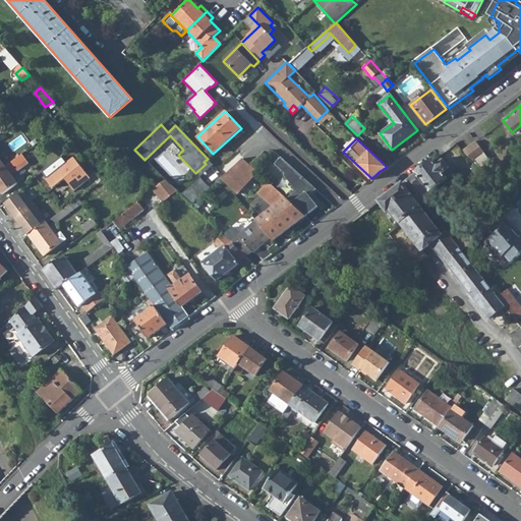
[(475,140),(462,151),(480,168),(490,161),(483,152),(475,140)]
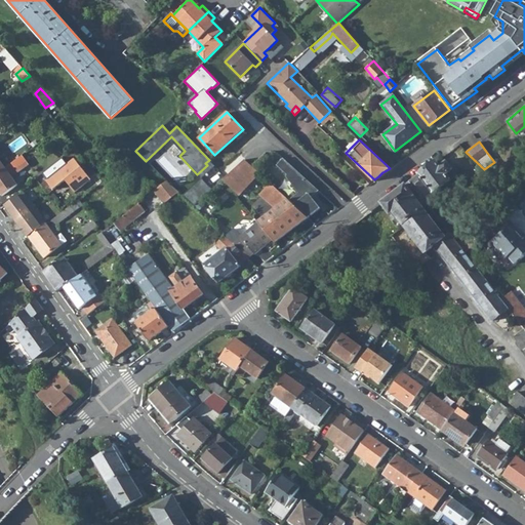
[(0,170),(0,193),(1,195),(17,185),(11,176),(29,164),(23,155),(5,167),(0,170)]
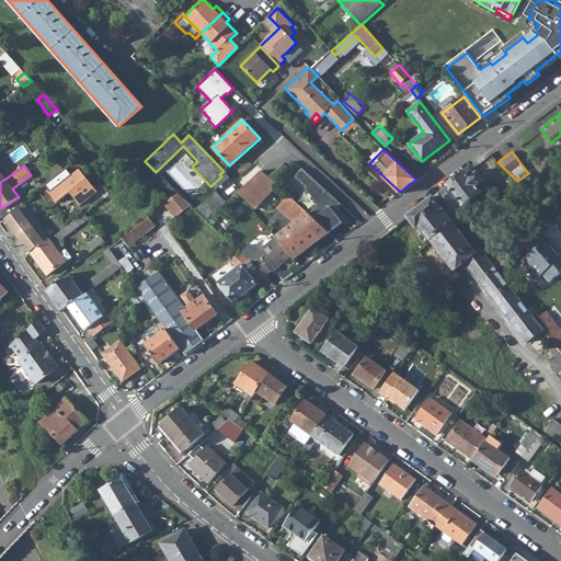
[(79,169),(48,192),(56,202),(69,192),(75,187),(84,201),(96,192),(79,169)]
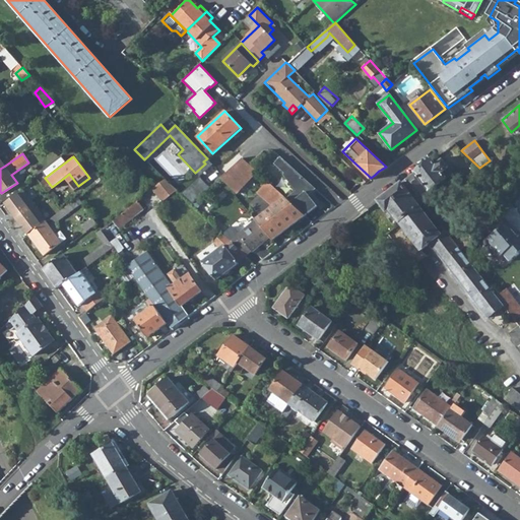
[(296,191),(285,198),(303,213),(315,205),(307,195),(306,193),(314,187),(280,156),(274,164),(284,173),(283,174),(296,191)]
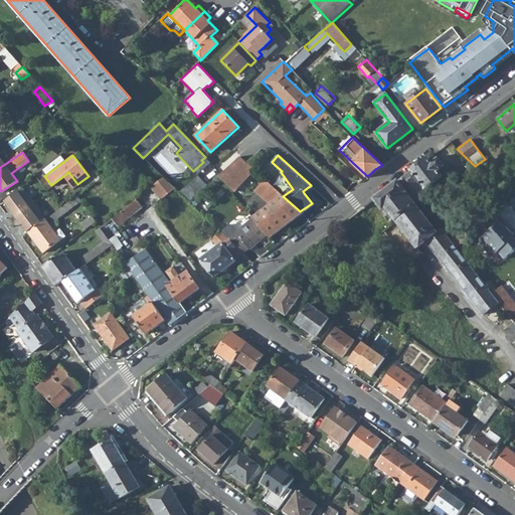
[(239,156),(218,176),(233,191),(254,170),(239,156)]
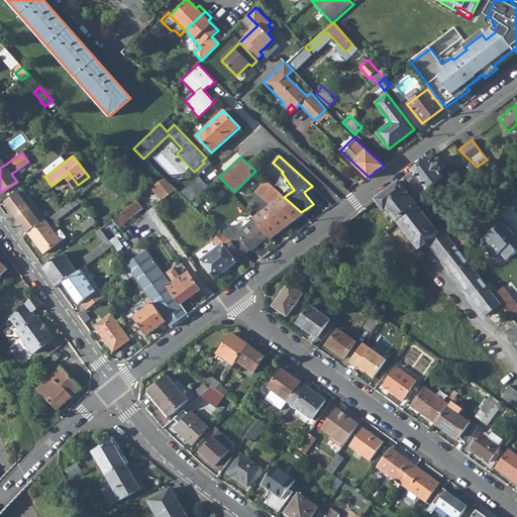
[(204,163),(194,172),(198,176),(211,163),(206,158),(202,161),(204,163)]
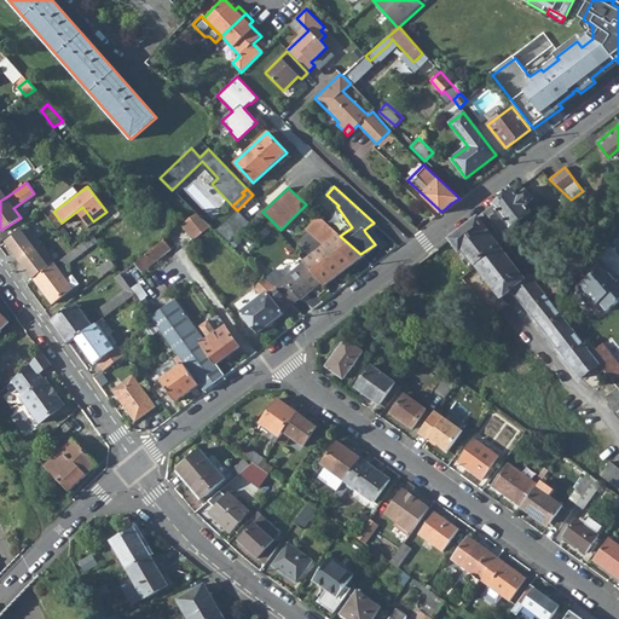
[(492,206),(513,227),(539,206),(527,191),(520,197),(514,190),(492,206)]
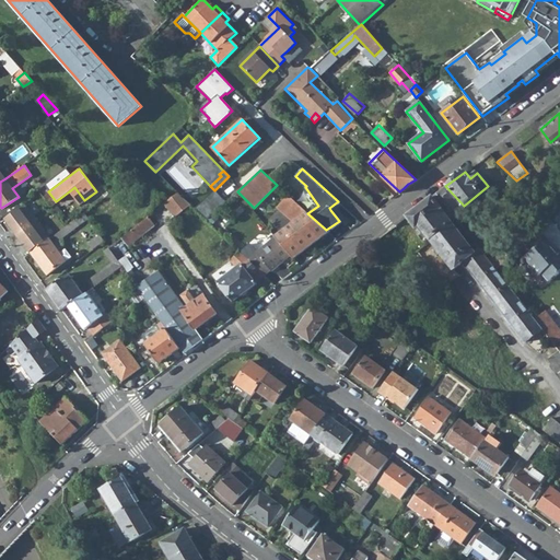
[(457,219),(458,221),(469,212),(464,206),(445,186),(436,193),(457,219)]
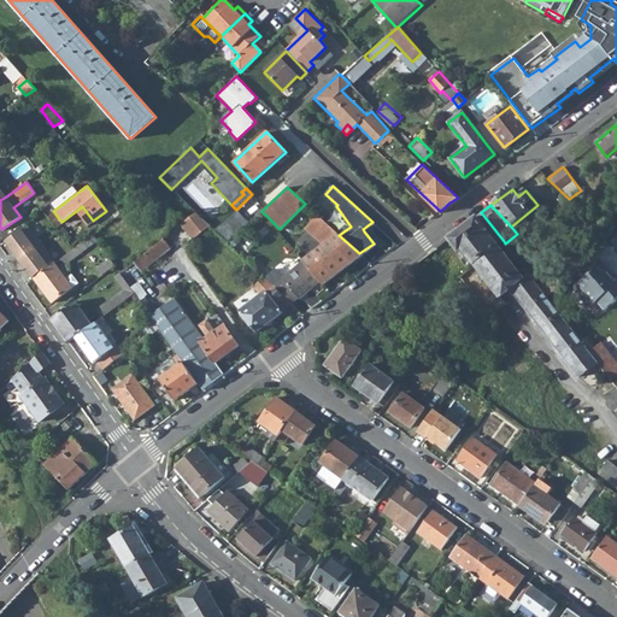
[(82,206),(76,211),(87,225),(93,221),(82,206)]
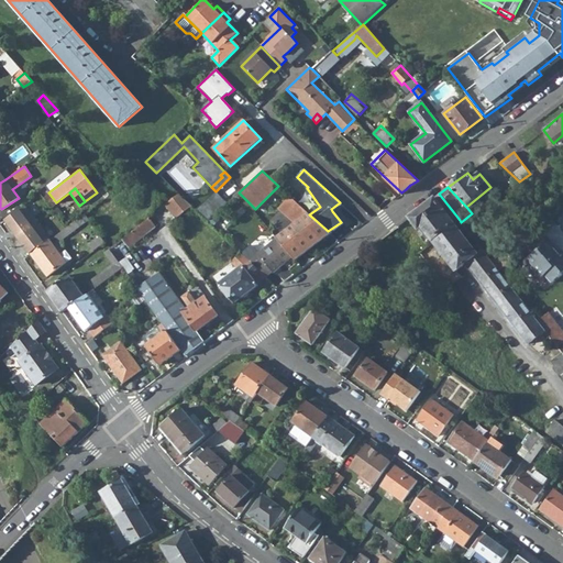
[(227,203),(216,191),(196,210),(208,221),(227,203)]
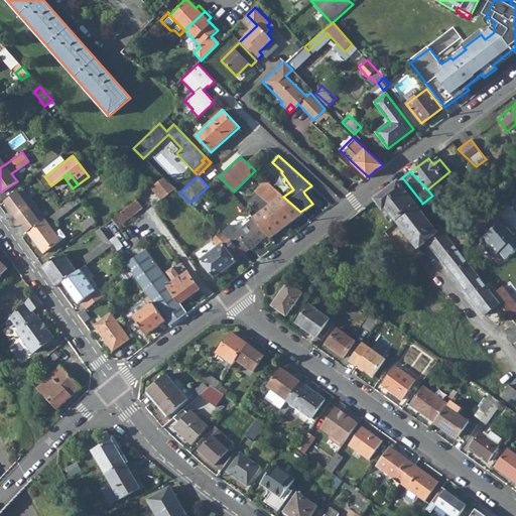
[(41,222),(60,209),(47,190),(40,183),(36,177),(18,192),(3,204),(17,221),(27,215),(23,209),(25,208),(22,203),(24,201),(25,202),(37,191),(44,200),(34,207),(32,208),(32,209),(32,210),(33,211),(41,222)]
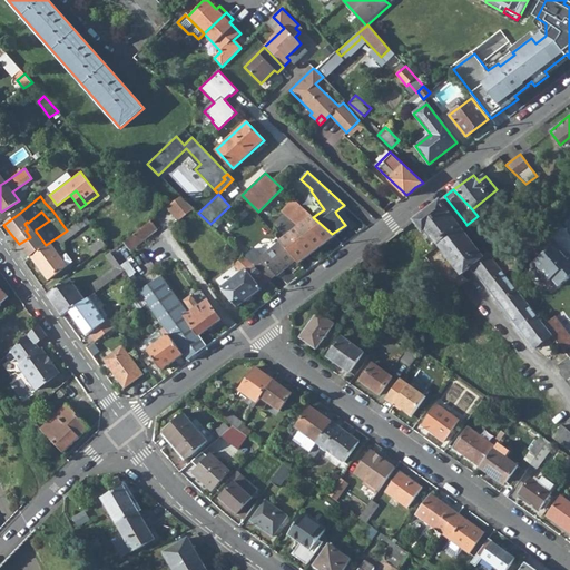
[(428,229),(438,242),(460,225),(461,226),(465,223),(444,196),(415,218),(423,232),(428,229)]
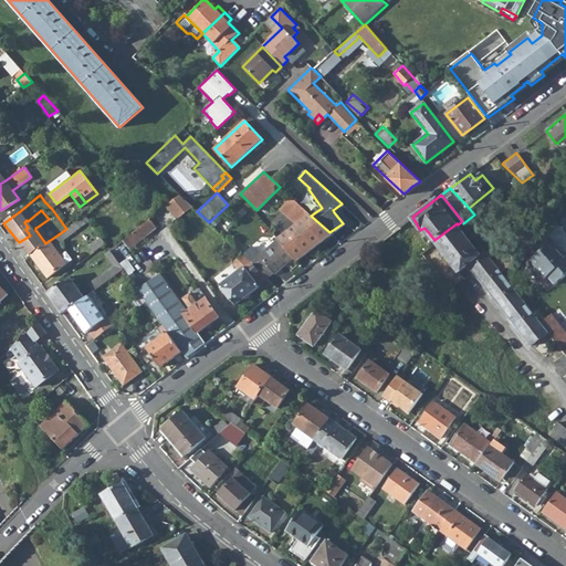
[(167,205),(178,219),(192,207),(179,196),(167,205)]
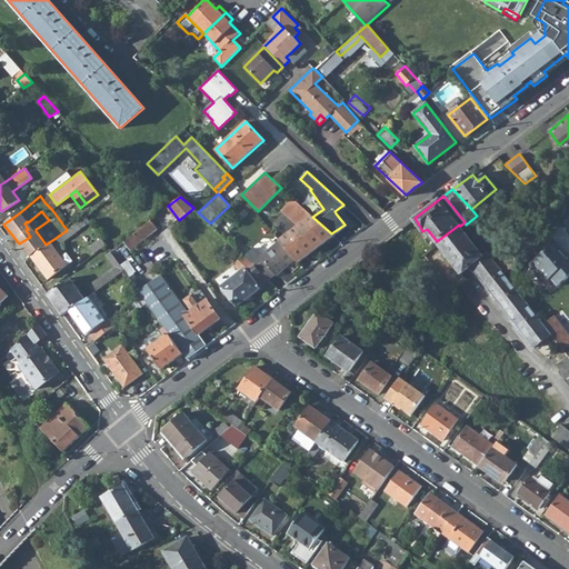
[(292,198),(281,211),(298,227),(303,223),(307,229),(296,238),(291,232),(279,241),(295,260),(298,263),(333,236),(331,233),(312,217),(292,198)]
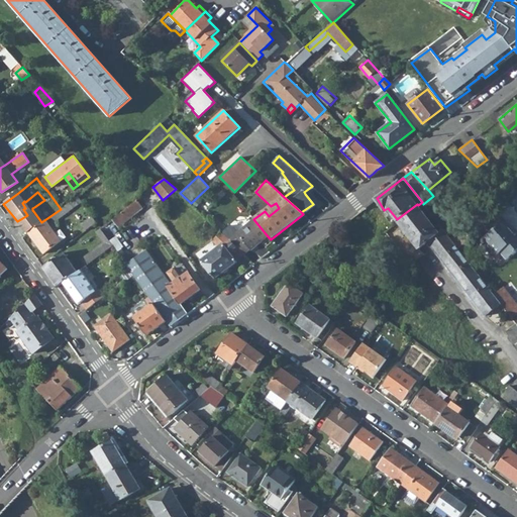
[(314,188),(312,186),(304,192),(305,194),(314,188)]
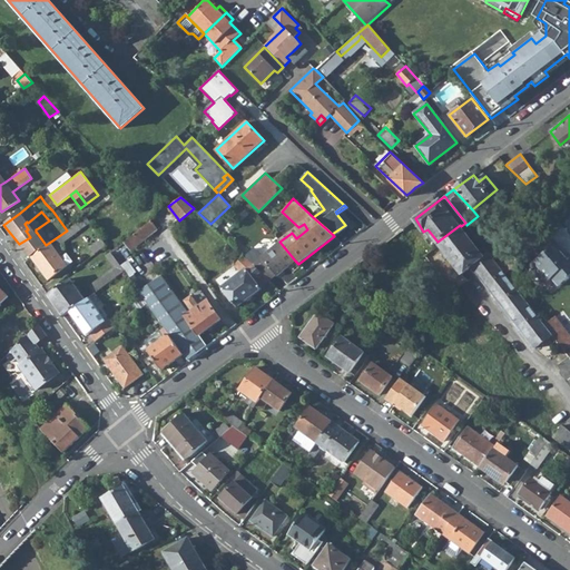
[(124,242),(130,251),(158,229),(150,220),(124,242)]
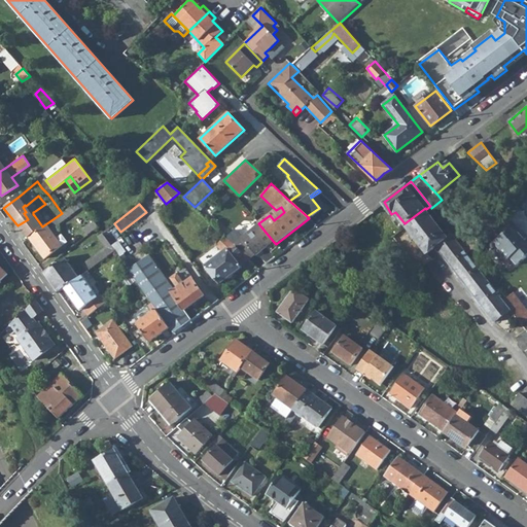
[(270,215),(274,220),(284,212),(281,207),(276,210),(270,215)]
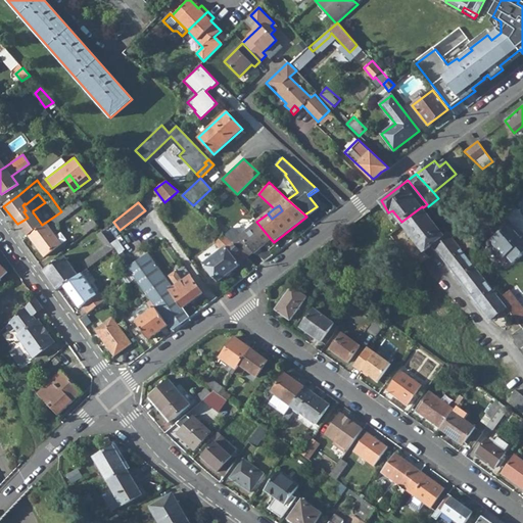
[(304,215),(306,217),(318,208),(317,206),(304,215)]
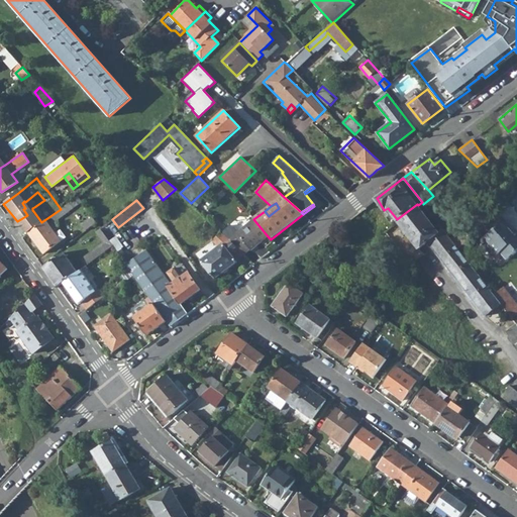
[(435,228),(418,205),(417,204),(397,219),(399,221),(418,248),(427,242),(430,246),(442,237),(439,233),(437,235),(433,230),(435,228)]
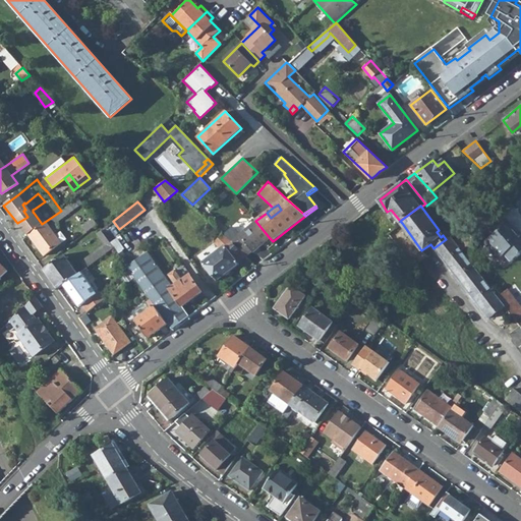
[(81,226),(87,232),(97,224),(93,218),(81,226)]
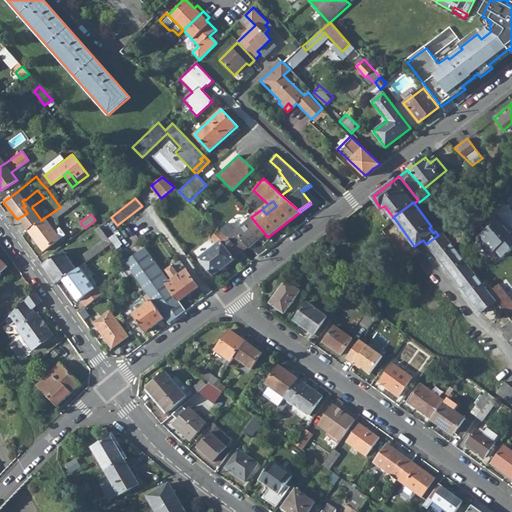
[(251,217),(226,236),(241,251),(246,246),(247,248),(265,234),(251,217)]
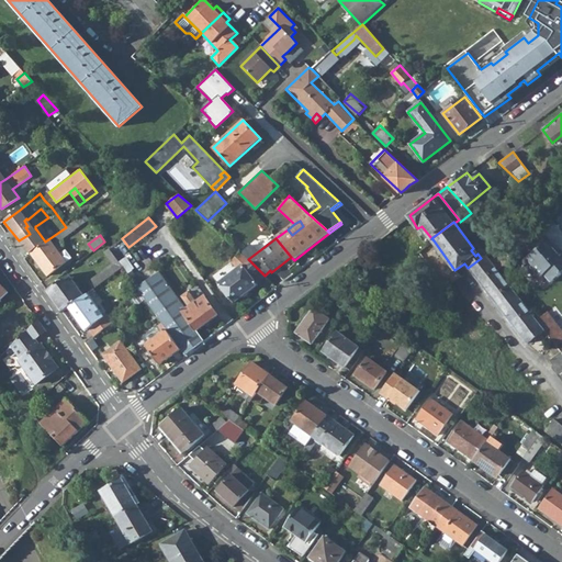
[(32,255),(47,276),(71,257),(66,249),(60,253),(51,239),(31,254),(32,255)]
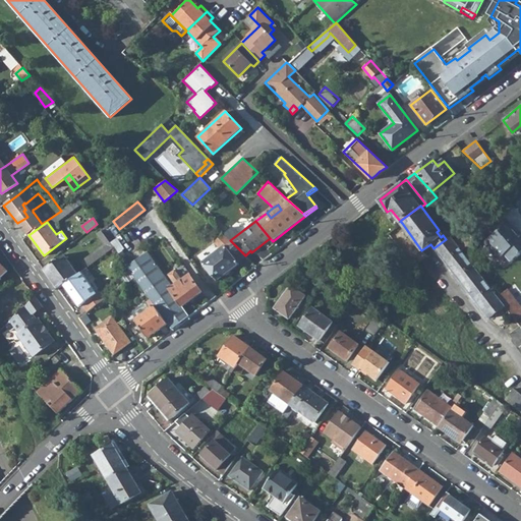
[(503,255),(510,263),(520,253),(520,233),(518,236),(514,231),(516,230),(509,222),(486,240),(493,247),(490,248),(499,258),(503,255)]
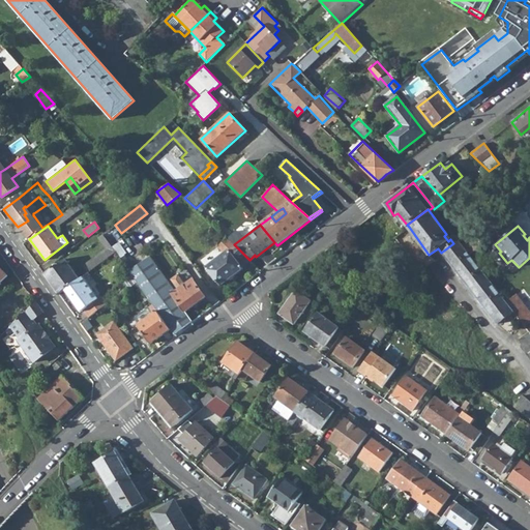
[(98,237),(102,243),(107,240),(102,234),(98,237)]
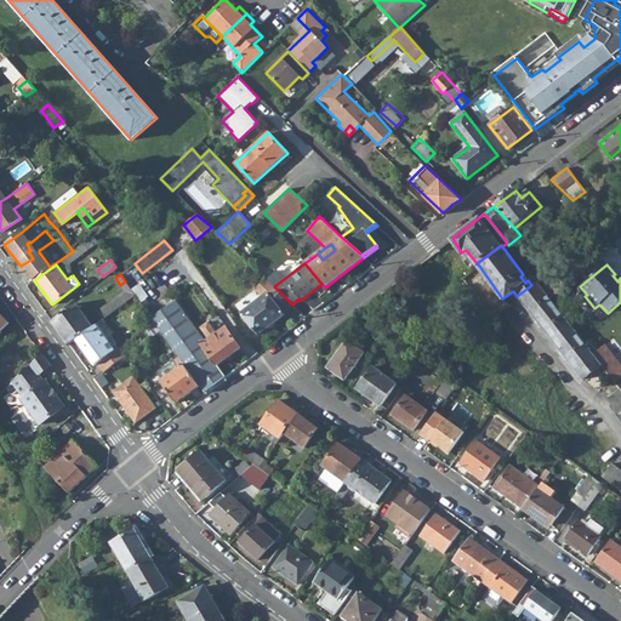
[(582,380),(600,365),(592,354),(585,343),(551,301),(547,295),(533,275),(528,280),(531,285),(517,296),(582,380)]
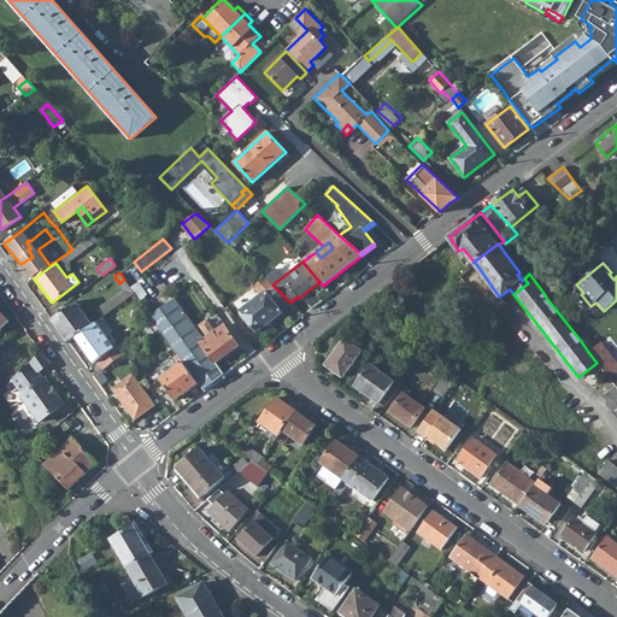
[(256,331),(257,333),(283,313),(282,312),(291,303),(272,285),(264,276),(253,287),(262,294),(240,311),(256,331)]
